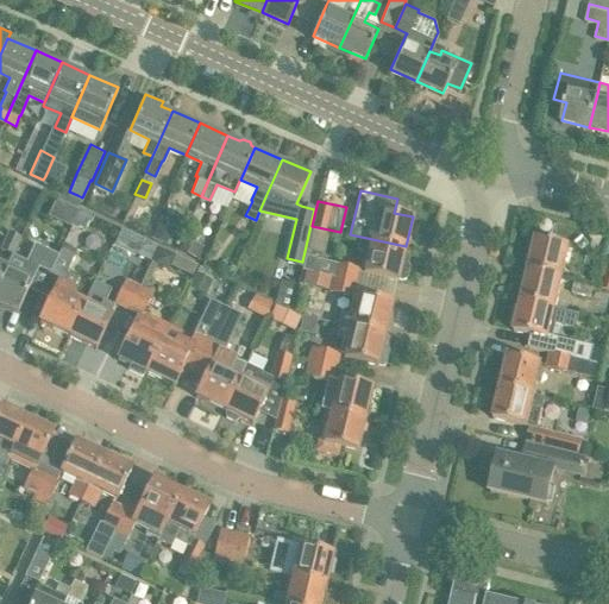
[(81,206),(80,208),(74,221),(86,227),(89,219),(90,220),(94,213),(81,206)]
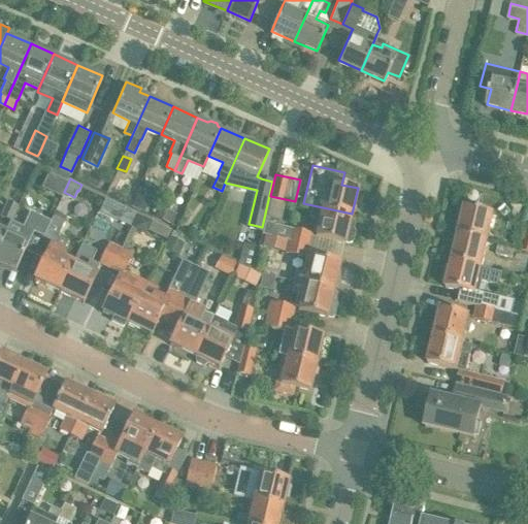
[(130,223),(136,210),(105,196),(99,208),(130,223)]
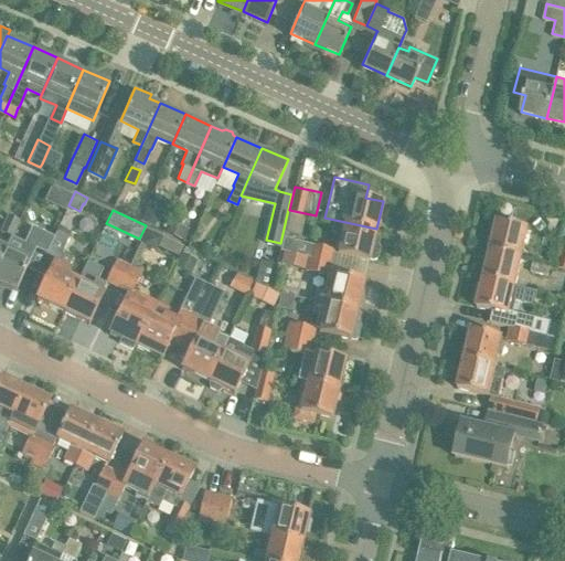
[(8,212),(0,229),(12,235),(20,219),(19,218),(9,213),(8,213),(8,212)]
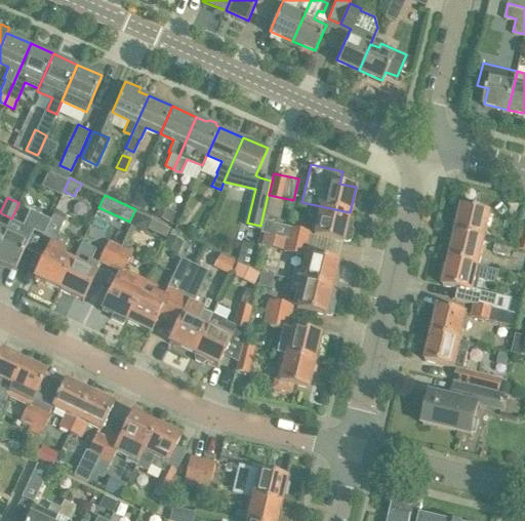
[(170,221),(175,210),(159,202),(154,213),(170,221)]
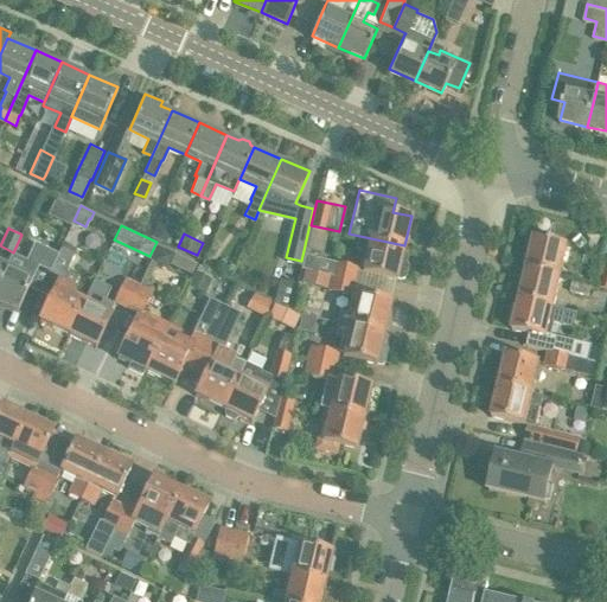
[(396,277),(397,275),(402,276),(404,274),(407,263),(406,260),(401,258),(404,245),(349,234),(349,235),(358,237),(356,245),(358,249),(366,251),(363,269),(396,277)]
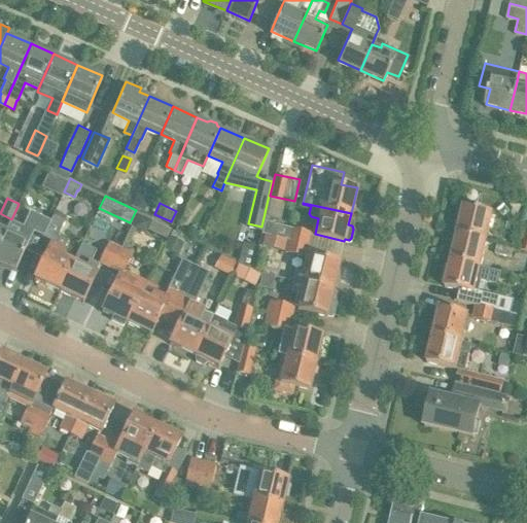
[(464,204),(458,232),(488,239),(494,211),(464,204)]
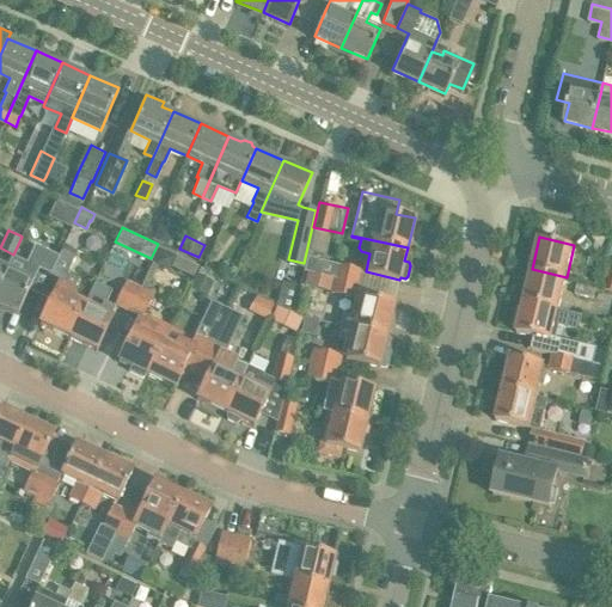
[(0,306),(4,308),(6,304),(14,308),(18,310),(29,287),(40,265),(49,270),(57,253),(48,249),(34,241),(25,259),(20,273),(8,267),(0,282),(0,306)]
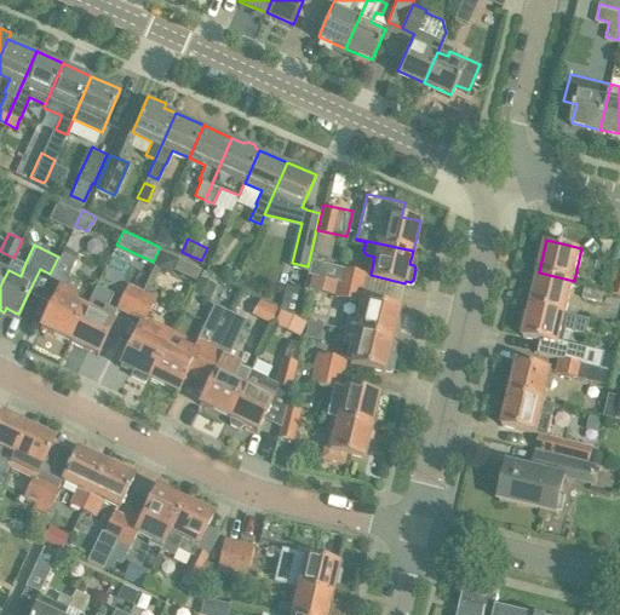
[(68,272),(75,257),(78,252),(72,248),(65,245),(63,251),(62,249),(58,257),(50,274),(63,281),(58,291),(57,291),(41,325),(70,339),(87,305),(74,299),(78,293),(74,292),(81,279),(68,272)]
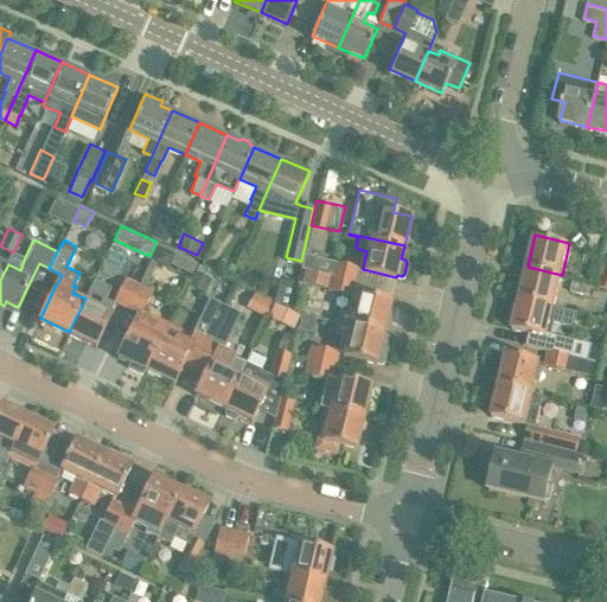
[(174,250),(159,243),(151,258),(160,263),(171,260),(174,250)]
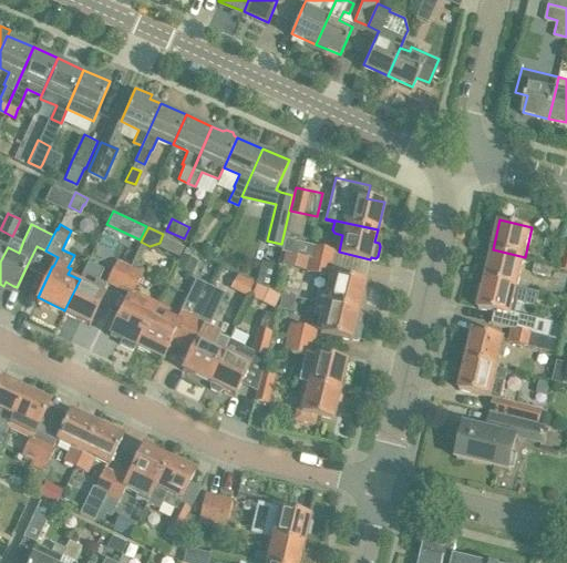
[(336,248),(311,243),(285,236),(281,249),(308,256),(332,262),(336,248)]
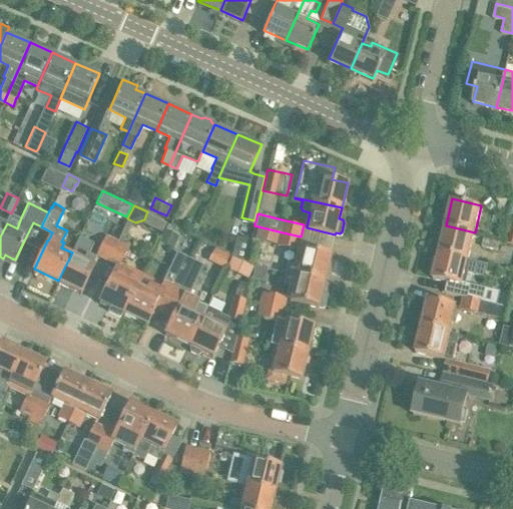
[(469,258),(475,232),(446,225),(440,250),(469,258)]
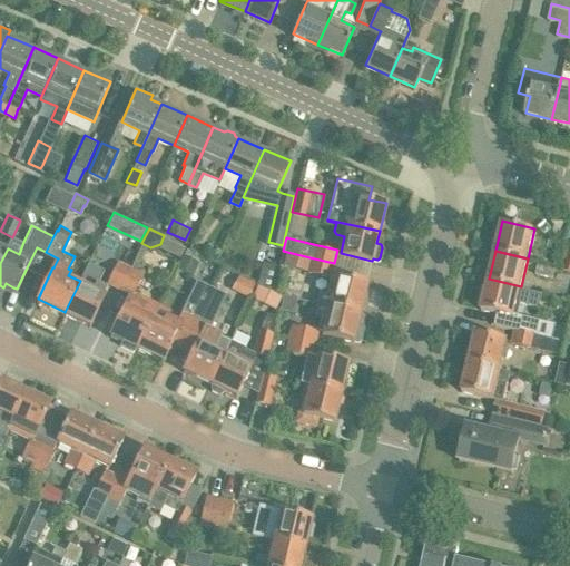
[(182,253),(176,265),(193,273),(198,261),(182,253)]
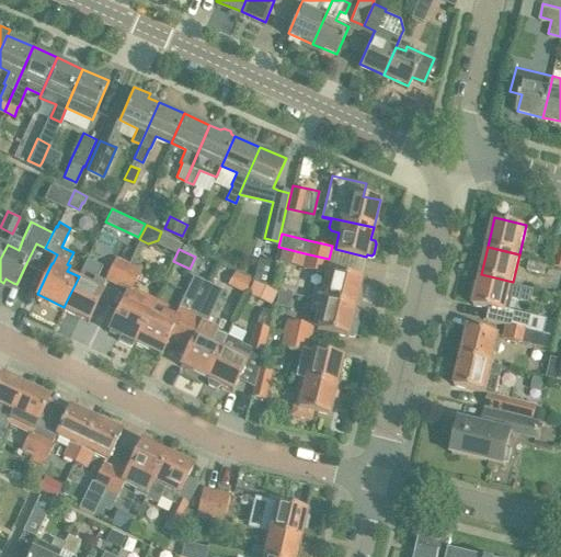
[(325,272),(329,259),(305,253),(302,266),(325,272)]
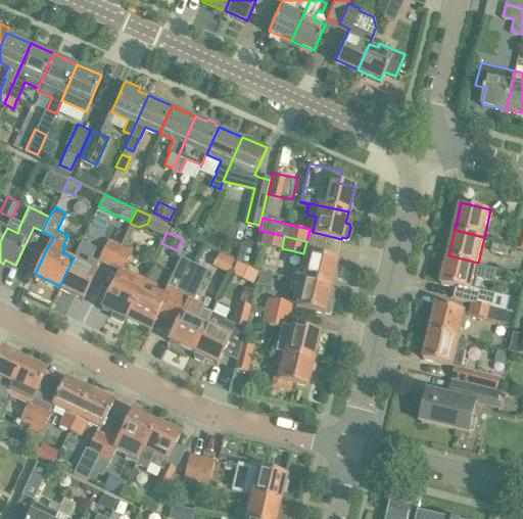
[(98,258),(110,265),(121,243),(108,238),(98,258)]
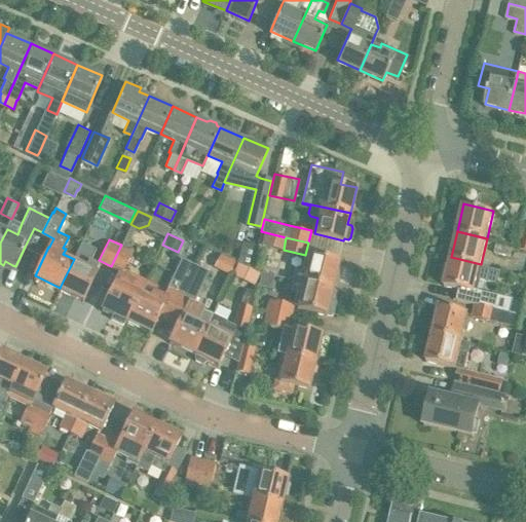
[(74,259),(60,288),(83,299),(98,270),(101,264),(90,259),(97,247),(82,240),(74,259)]
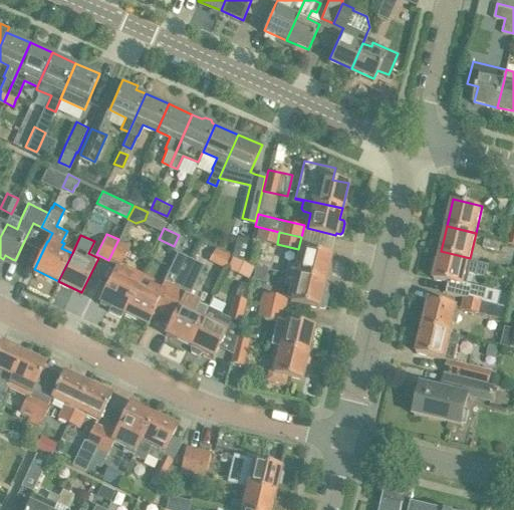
[(485,235),(483,244),(484,245),(498,248),(500,239),(486,235),(485,235)]
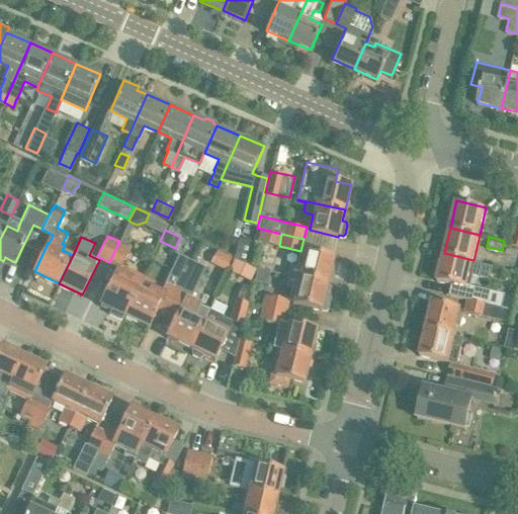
[(109,262),(107,265),(117,270),(118,270),(120,267),(121,263),(130,247),(119,241),(109,262)]
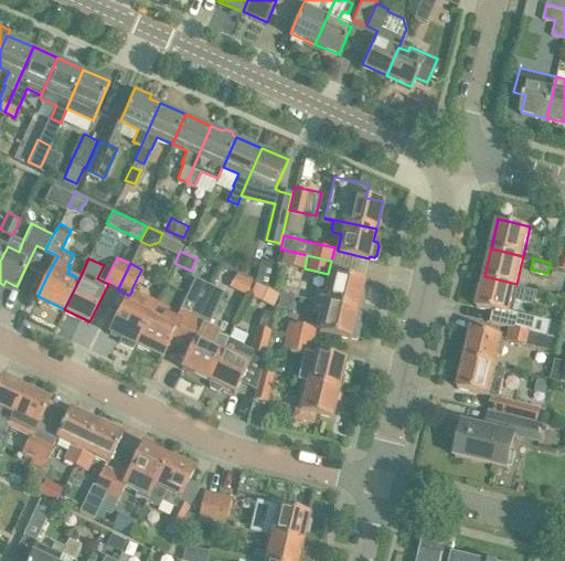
[(313,298),(356,308),(364,278),(332,272),(328,288),(316,285),(313,298)]
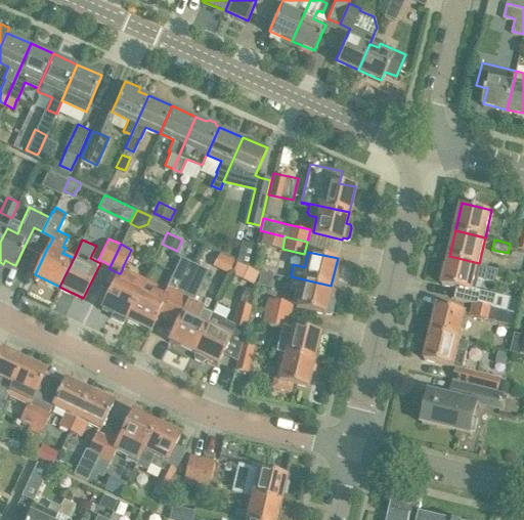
[(443,268),(441,277),(443,279),(443,283),(457,286),(454,297),(474,301),(493,306),(496,293),(477,289),(476,288),(478,276),(495,280),(498,267),(487,265),(479,263),(449,256),(446,267),(443,268)]
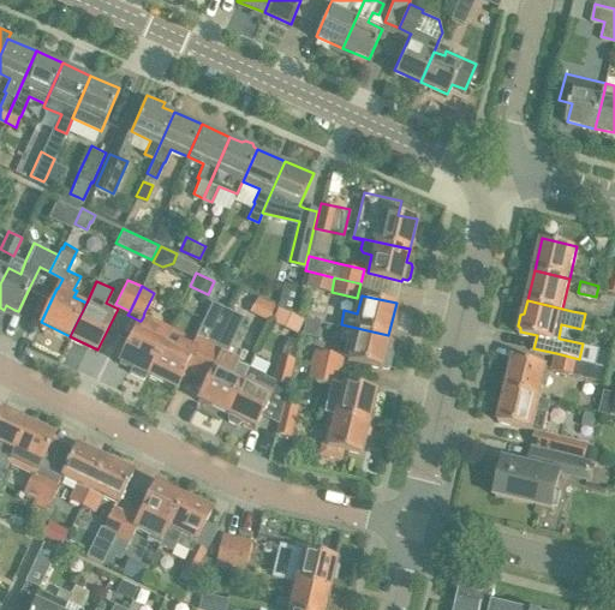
[(191,345),(180,340),(184,332),(171,326),(148,374),(177,388),(189,364),(198,370),(227,309),(212,301),(191,345)]
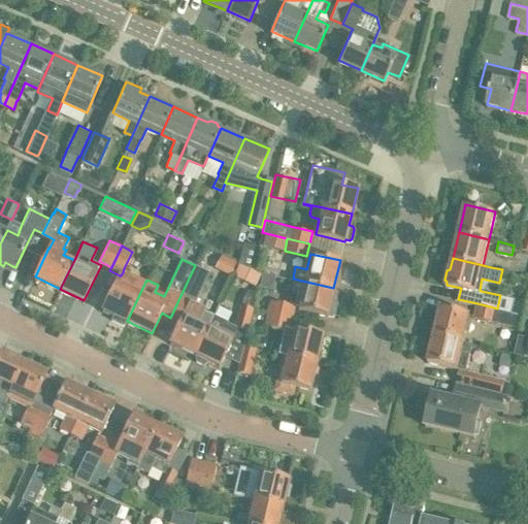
[(170,318),(179,322),(170,341),(195,354),(209,325),(208,325),(213,315),(194,304),(209,272),(195,265),(170,318)]
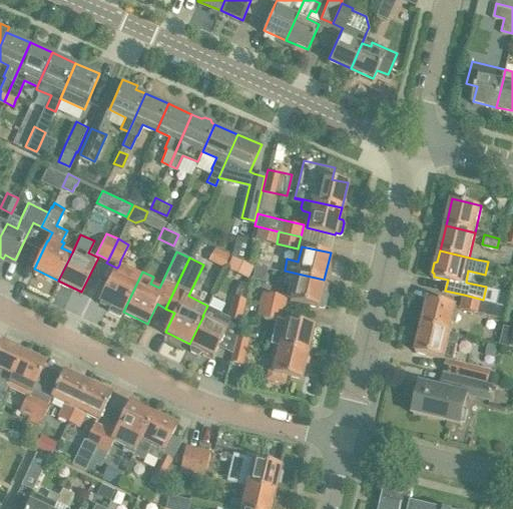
[(237,258),(231,269),(244,275),(249,263),(245,261),(237,258)]
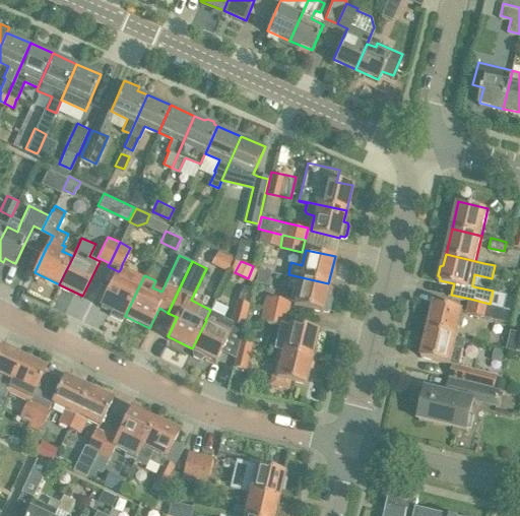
[(107,293),(101,305),(112,310),(111,313),(122,318),(123,315),(125,316),(144,275),(134,270),(122,264),(121,268),(119,271),(118,271),(115,276),(114,276),(107,293)]
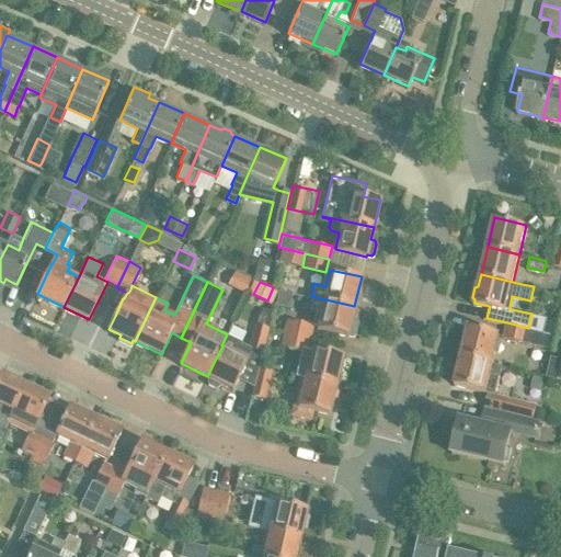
[(356,319),(352,318),(354,306),(311,296),(308,308),(320,311),(317,327),(347,334),(348,333),(353,334),(355,332),(357,321),(356,319)]
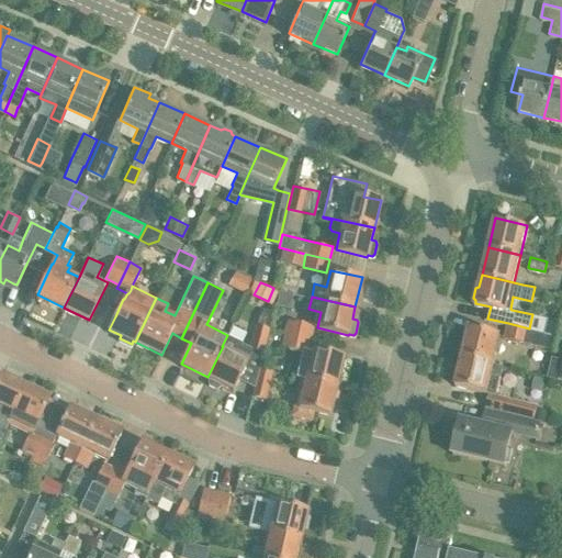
[(263,307),(256,323),(250,347),(263,350),(273,310),(263,307)]
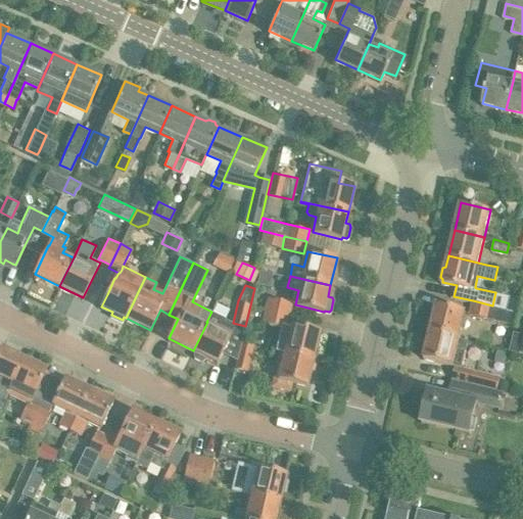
[(268,296),(265,308),(289,314),(292,301),(268,296)]
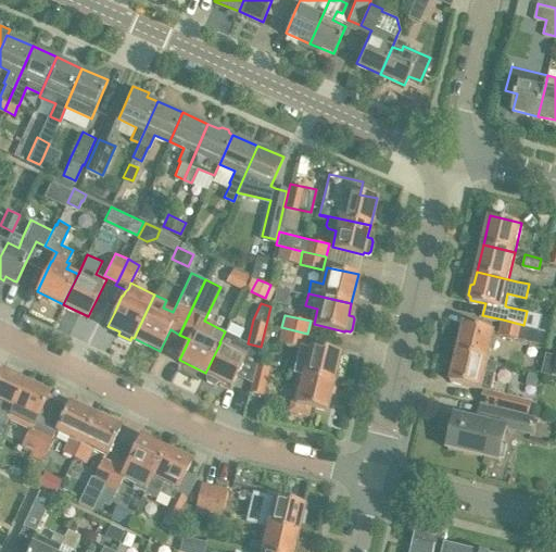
[(544,343),(547,330),(503,320),(500,333),(544,343)]
